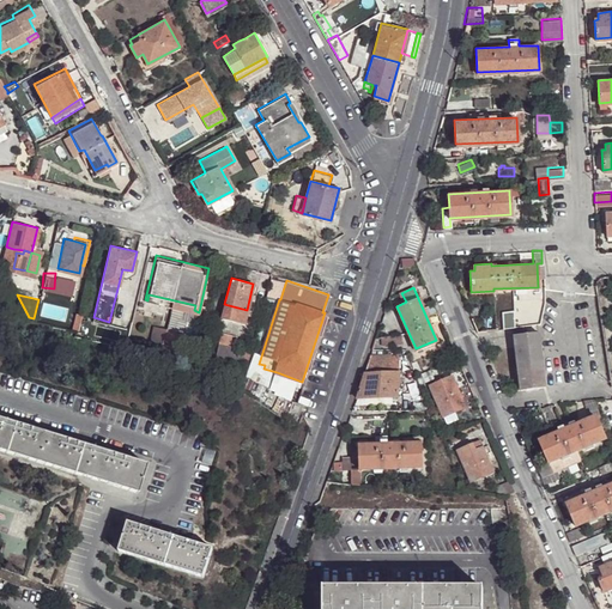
[(147,300),(194,310),(195,305),(149,294),(147,300)]
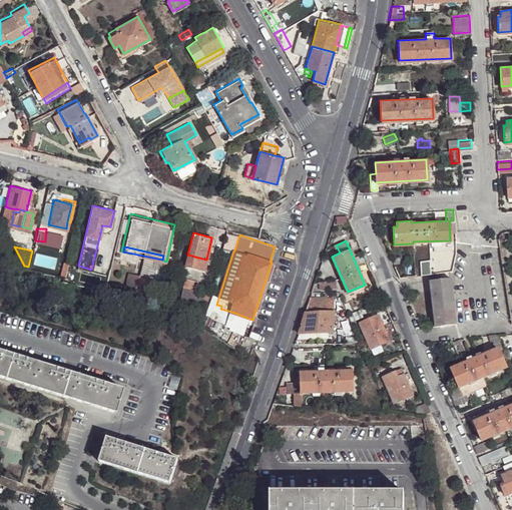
[(34,261),(42,263),(46,249),(37,247),(34,261)]
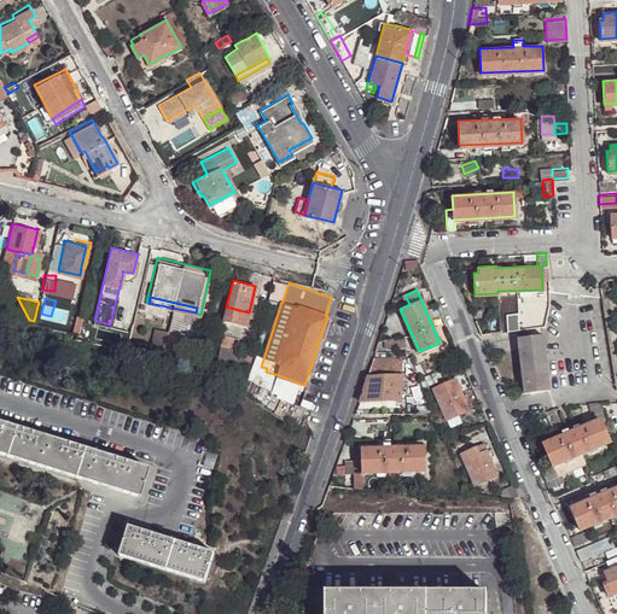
[(249,313),(226,307),(223,319),(246,323),(249,313)]
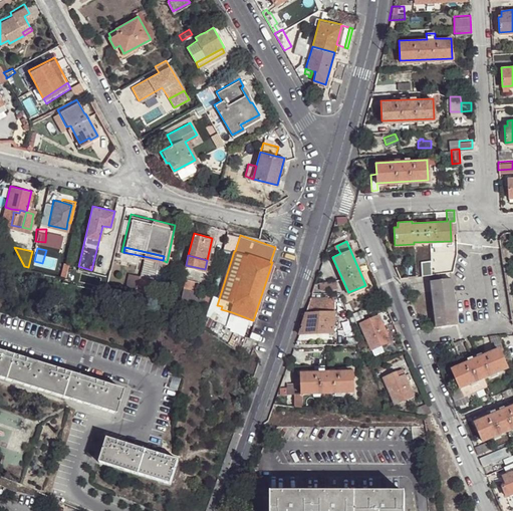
[(422,274),(429,273),(435,325),(456,323),(451,278),(439,280),(438,272),(432,272),(430,259),(421,260),(422,274)]
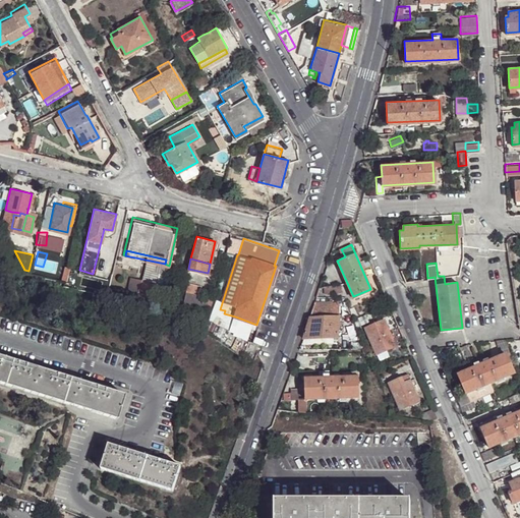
[(143,296),(147,297),(149,290),(150,291),(153,279),(141,276),(131,274),(128,286),(126,292),(143,296)]
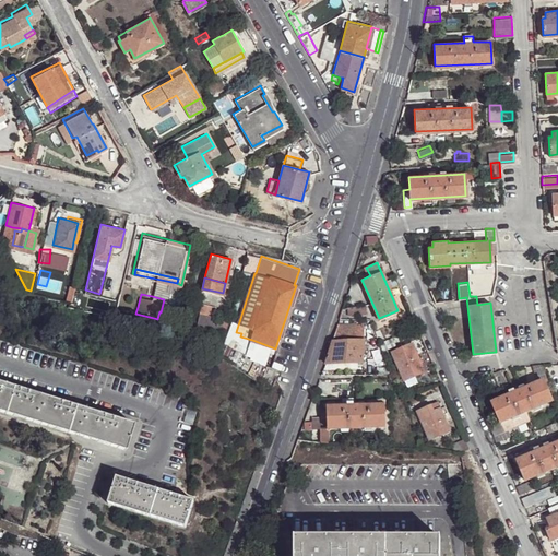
[(203,303),(201,312),(216,316),(220,306),(203,303)]
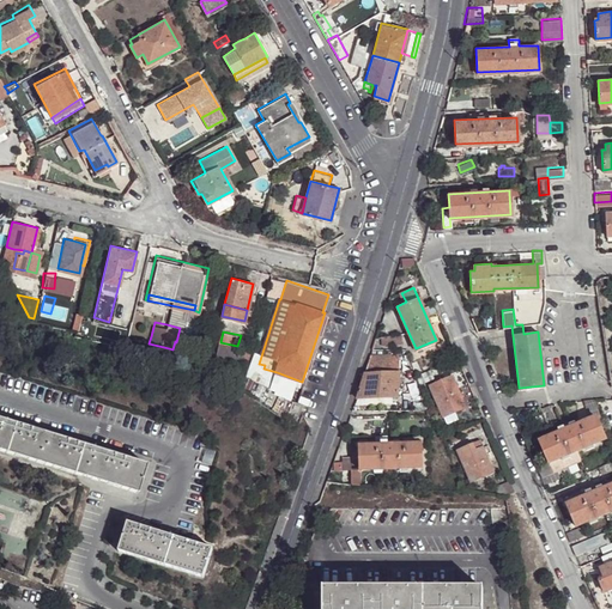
[(218,341),(213,359),(242,366),(242,365),(246,347),(237,346),(220,342),(218,341)]
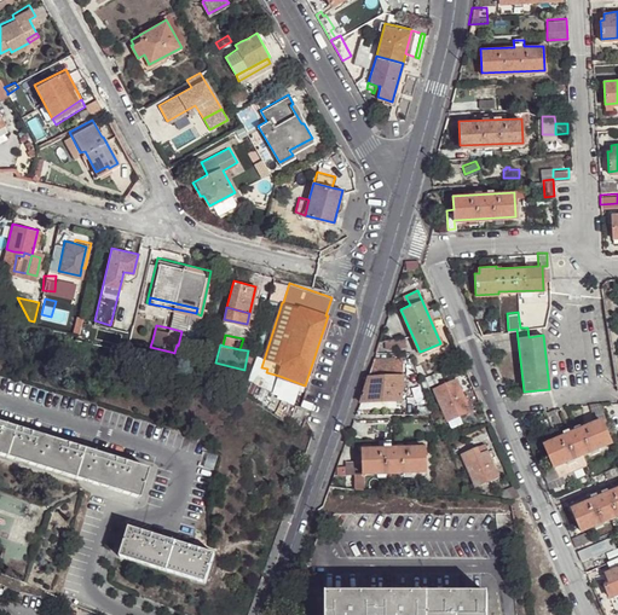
[(254,352),(248,350),(244,369),(250,370),(254,352)]
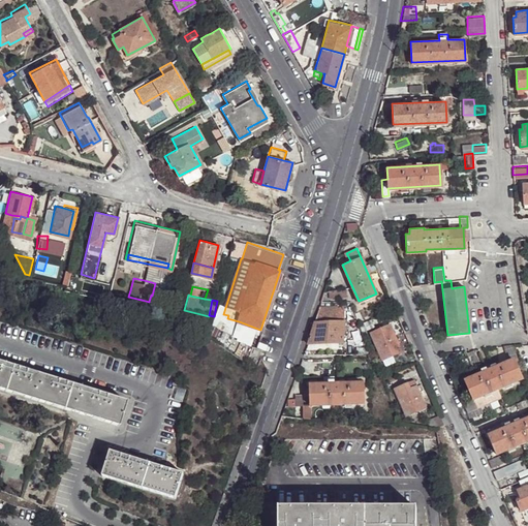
[(318,305),(307,342),(341,340),(344,318),(343,304),(318,305)]
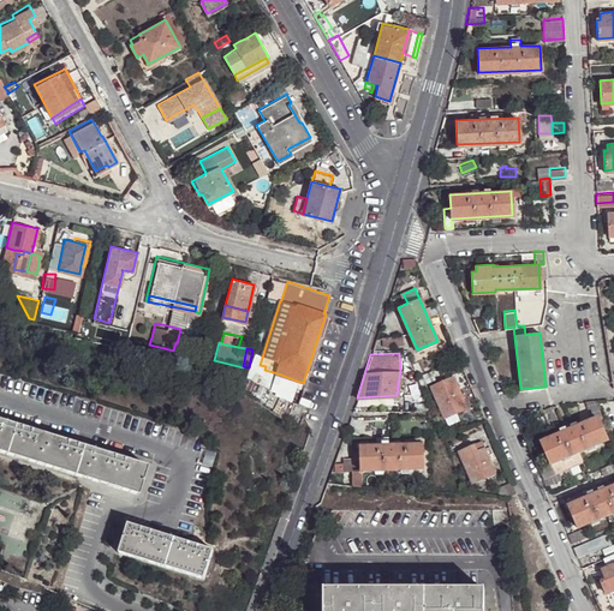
[(431,367),(417,373),(421,383),(435,377),(431,367)]
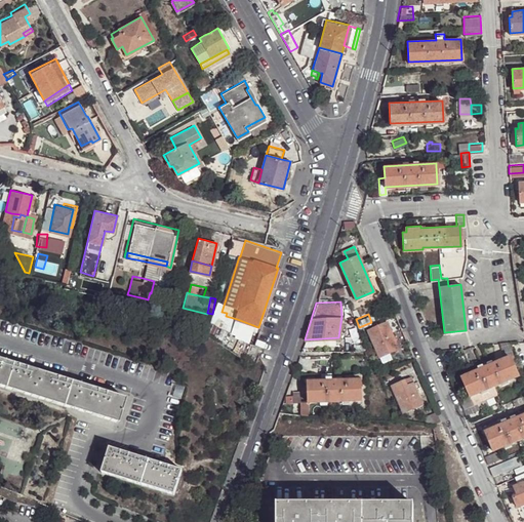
[(386,321),(367,329),(377,355),(397,347),(386,321)]
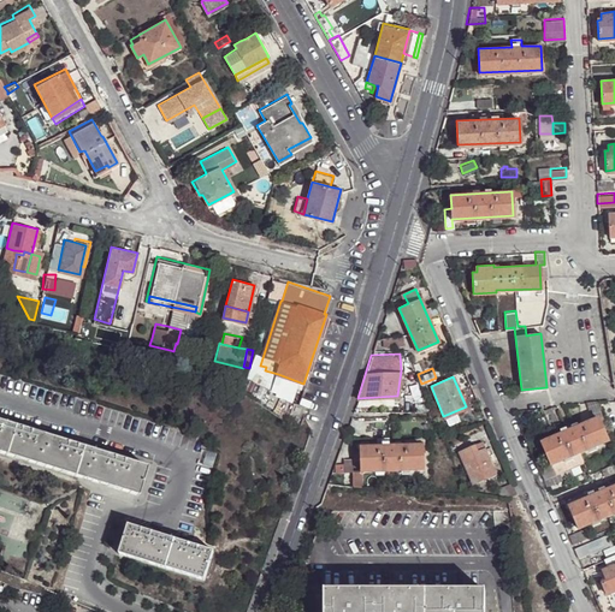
[(550,463),(593,445),(607,440),(598,420),(597,417),(599,416),(602,415),(599,413),(593,398),(585,402),(592,420),(578,426),(577,423),(571,425),(572,428),(568,431),(566,427),(561,429),(562,432),(540,441),(550,463)]
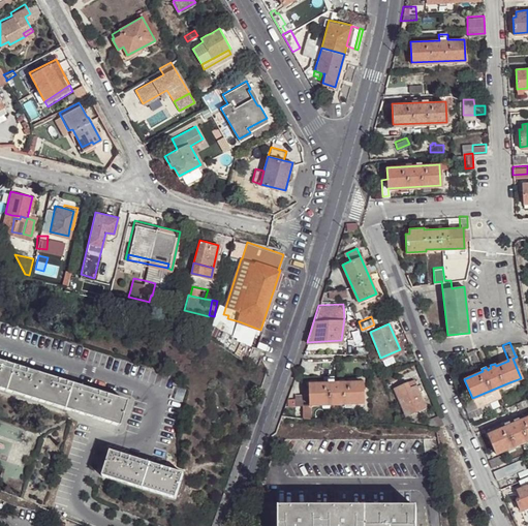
[(473,348),(466,351),(470,362),(477,359),(473,348)]
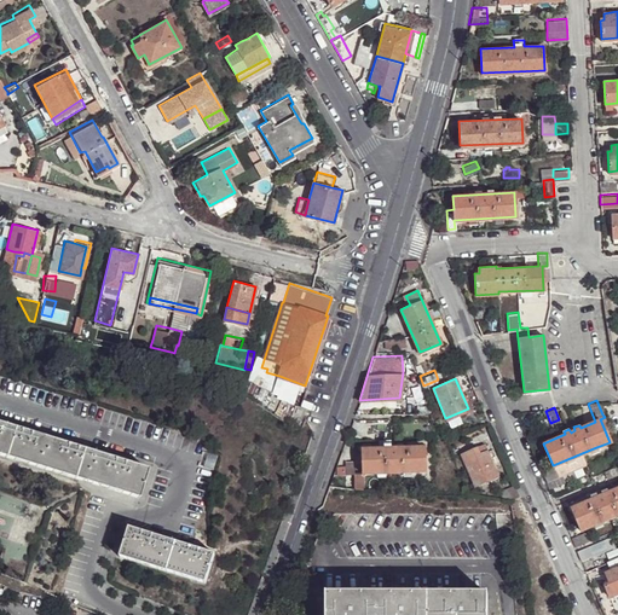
[(0,451),(137,494),(145,466),(0,418),(0,451)]
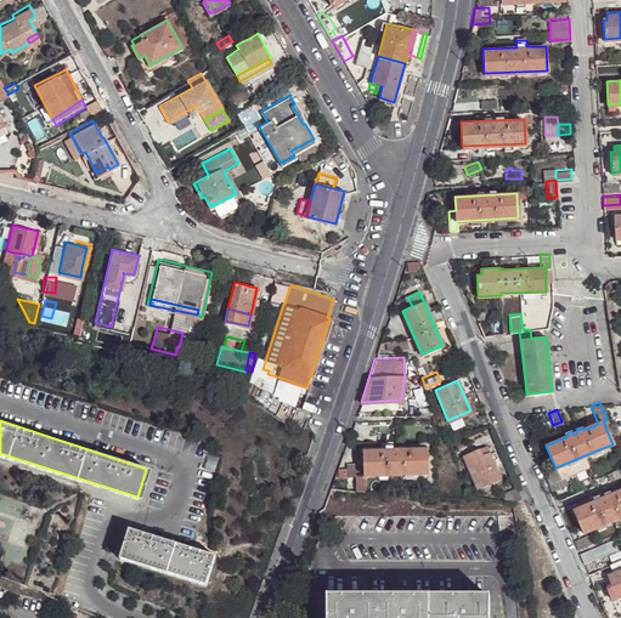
[(463,455),(475,486),(498,477),(486,446),(463,455)]
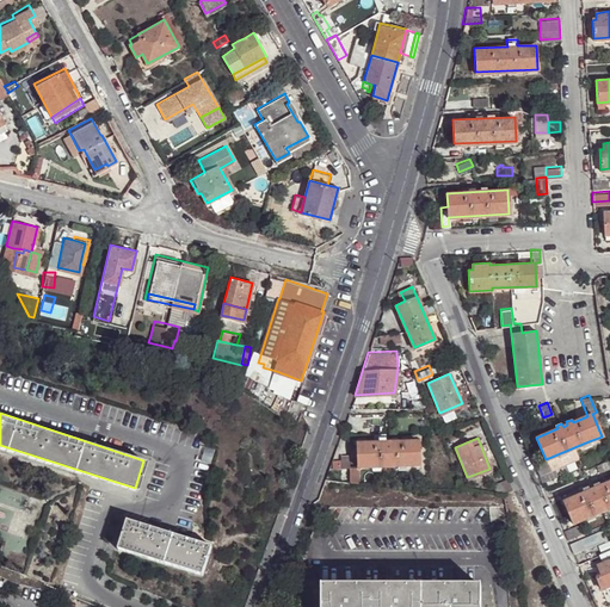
[(357,443),(358,466),(419,464),(418,440),(357,443)]
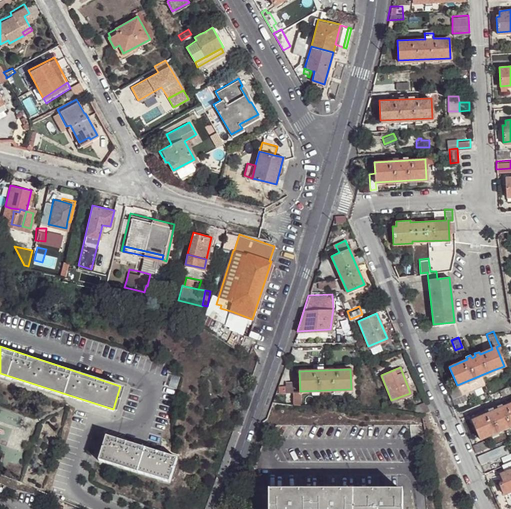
[(449,390),(454,403),(467,397),(464,391),(475,386),(475,388),(485,384),(482,377),(449,390)]
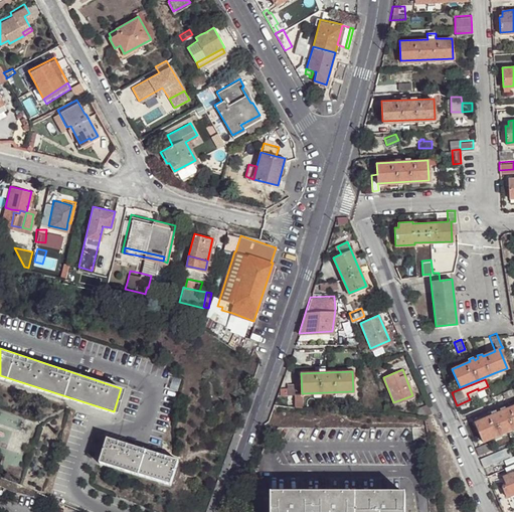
[(513,384),(504,388),(506,394),(513,391),(513,384)]
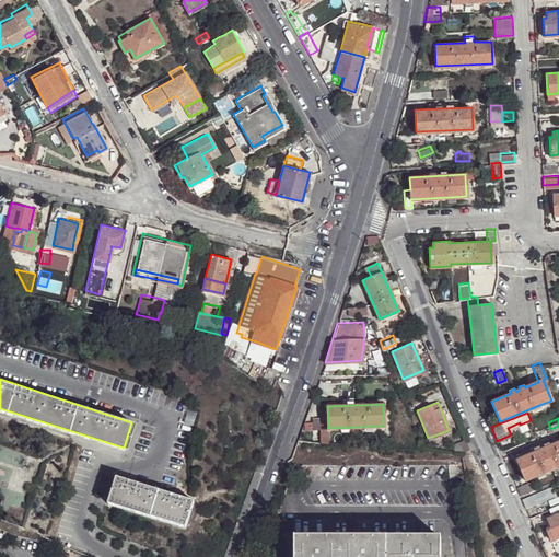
[(456,452),(470,448),(465,437),(451,442),(456,452)]
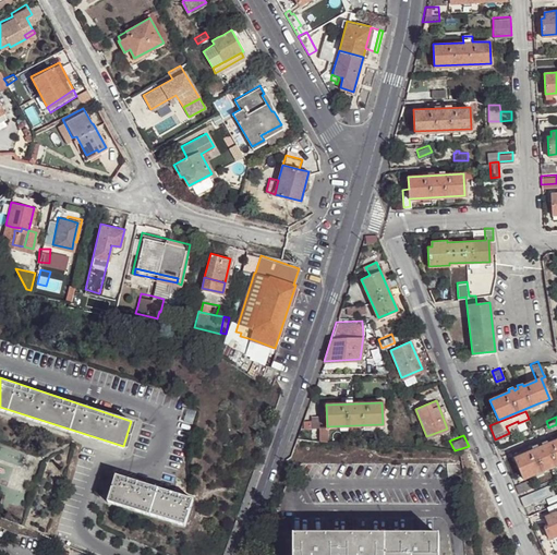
[(522,478),(556,462),(556,439),(537,448),(536,446),(531,448),(532,450),(528,453),(513,458),(522,478)]
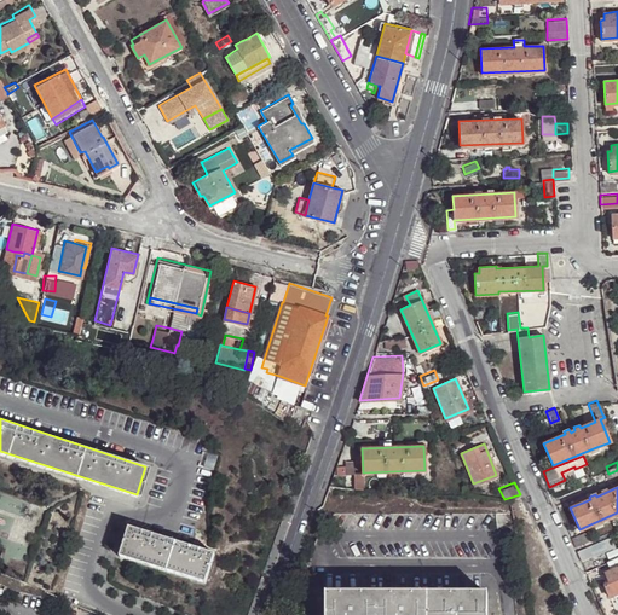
[(204,581),(213,552),(127,524),(117,553),(204,581)]
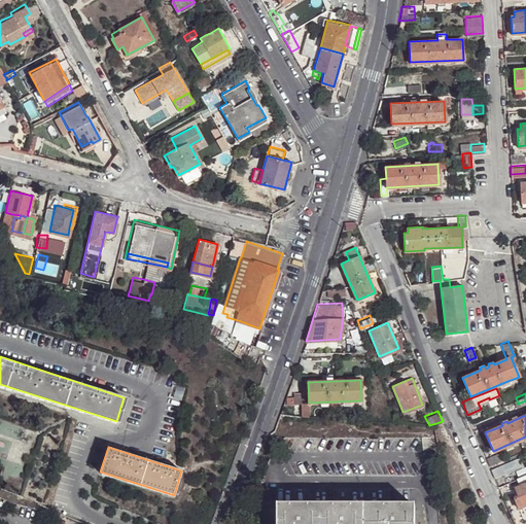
[(500,450),(493,453),(486,456),(490,464),(491,463),(503,458),(500,450)]
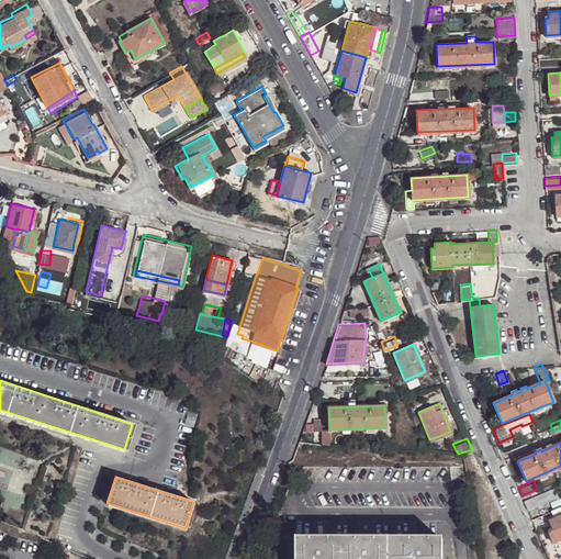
[(556,484),(548,488),(551,498),(558,494),(556,489),(557,489),(556,484)]
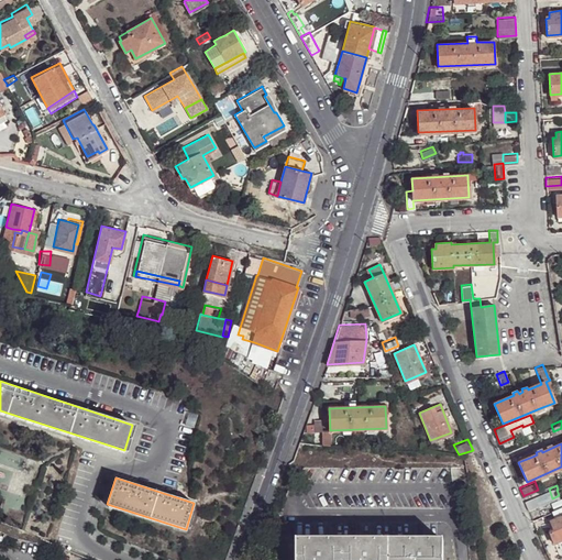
[(552,498),(549,489),(535,495),(538,504),(552,498)]
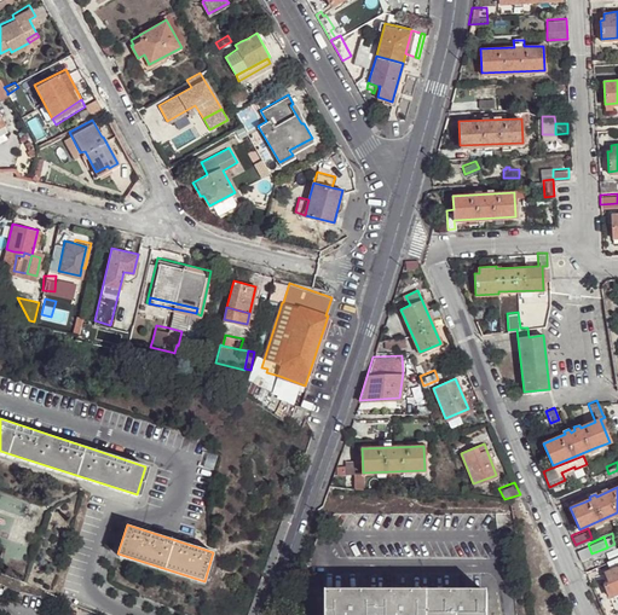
[(604,585),(607,596),(617,591),(617,555),(606,561),(610,569),(604,572),(608,582),(604,585)]
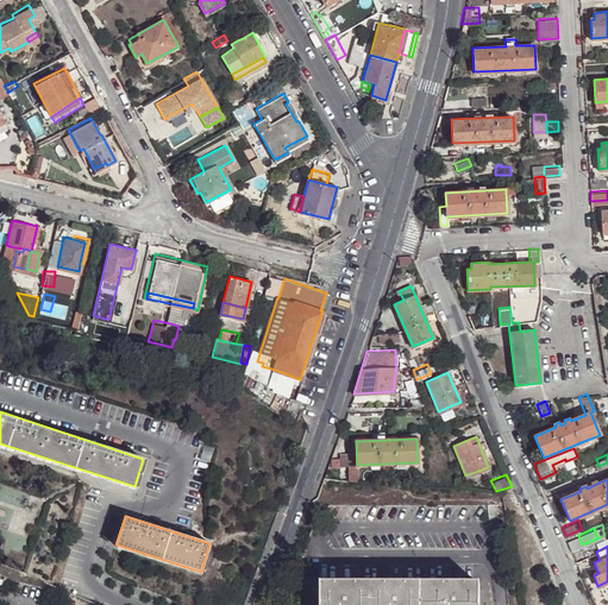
[(320,604),(478,604),(478,581),(320,580),(320,604)]
